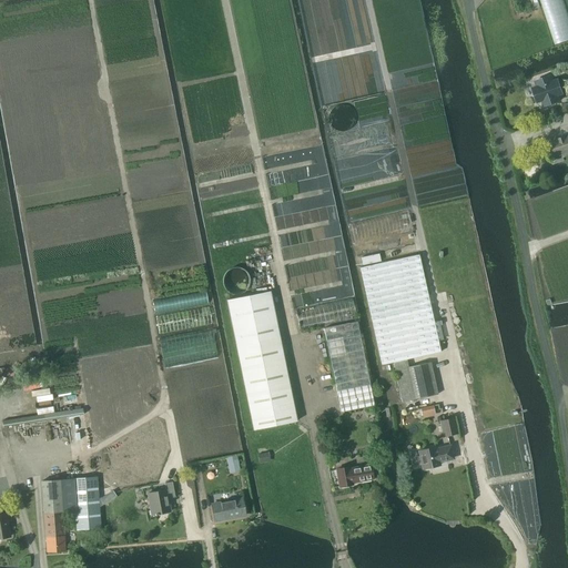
[(530,0),(534,9),(539,7),(537,0),(530,0)]
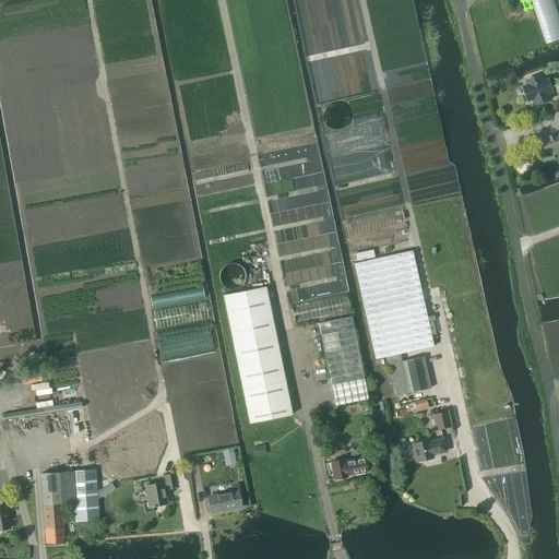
[(542,74),(526,80),(528,85),(523,86),(528,100),(533,99),(535,105),(550,99),(548,94),(554,92),(548,78),(544,80),(542,74)]
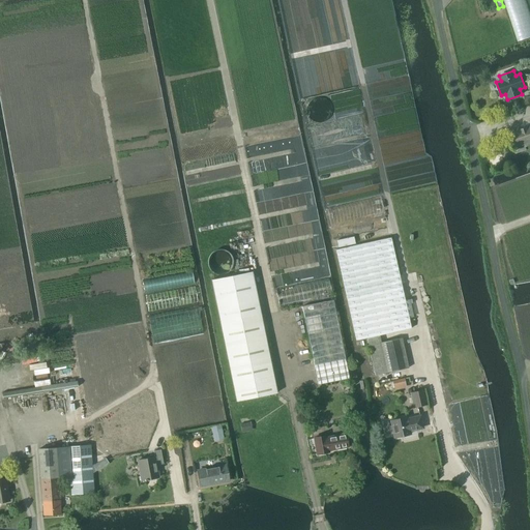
[(519,146),(529,141),(529,125),(513,131),(519,146)]
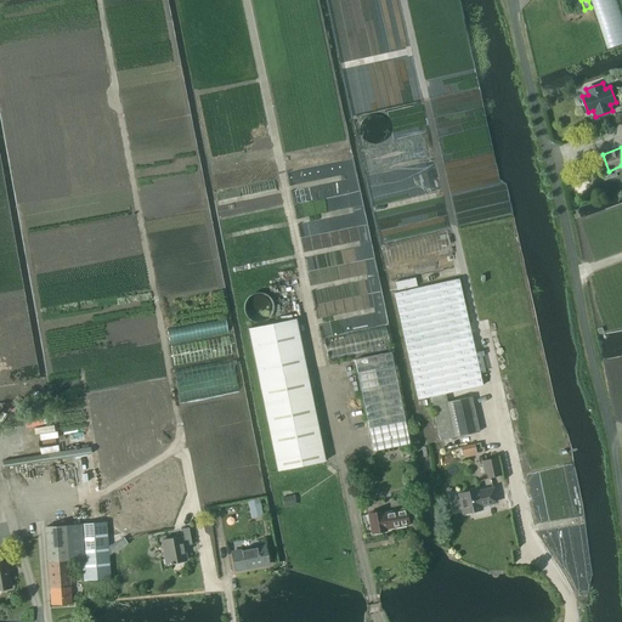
[(482,385),(458,278),(394,293),(418,400),(430,396),(446,394),(482,385)]
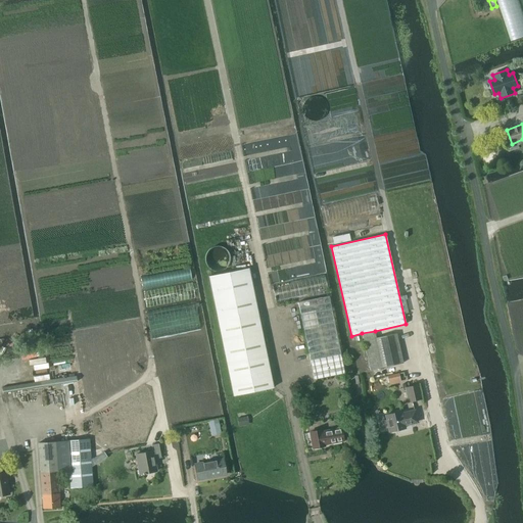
[(248,269),(208,277),(233,396),(273,388),(248,269)]
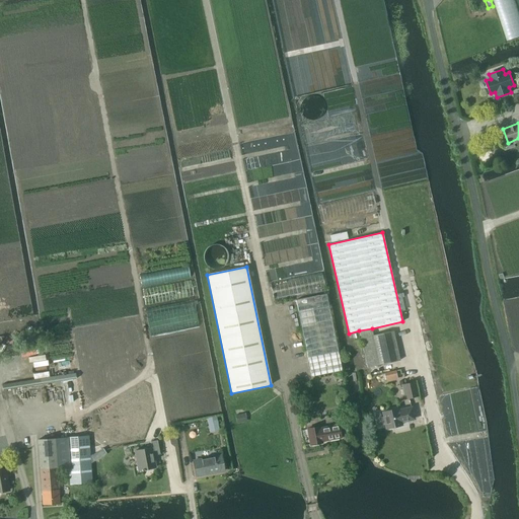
[(296,300),(311,377),(342,371),(326,294),(296,300)]
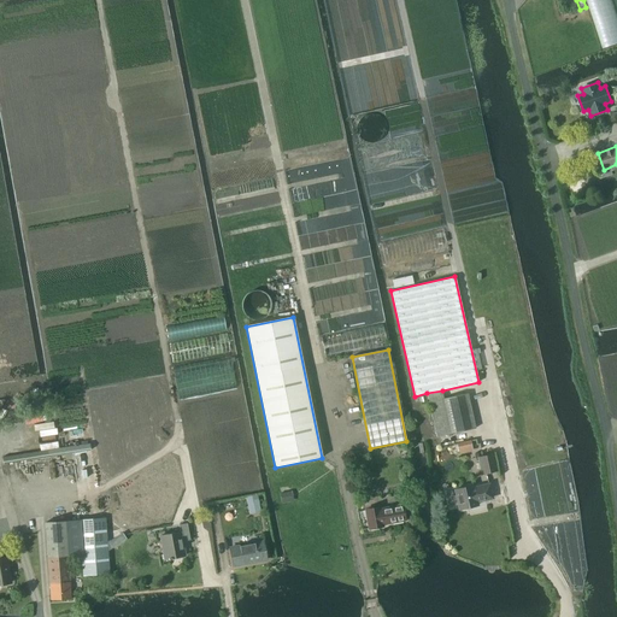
[(427,393),(436,436),(475,428),(466,393),(444,398),(442,391),(427,393)]
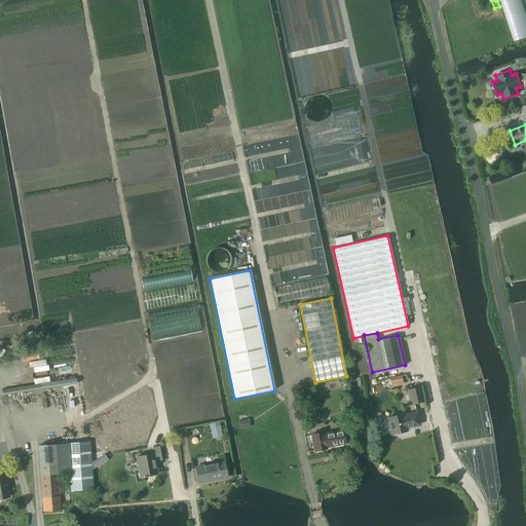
[(401,376),(389,378),(391,385),(402,383),(401,376)]
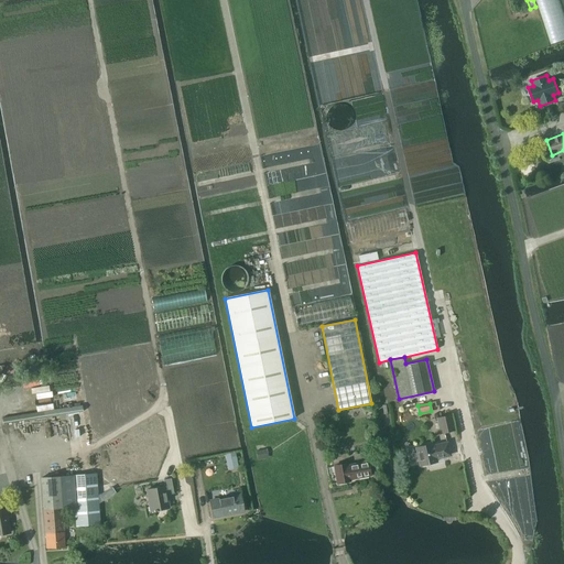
[(3,416),(3,422),(84,410),(84,404),(3,416)]
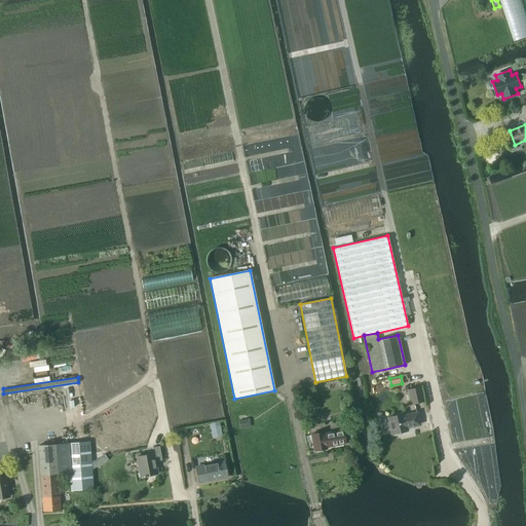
[(410,389),(413,403),(425,401),(422,386),(410,389)]
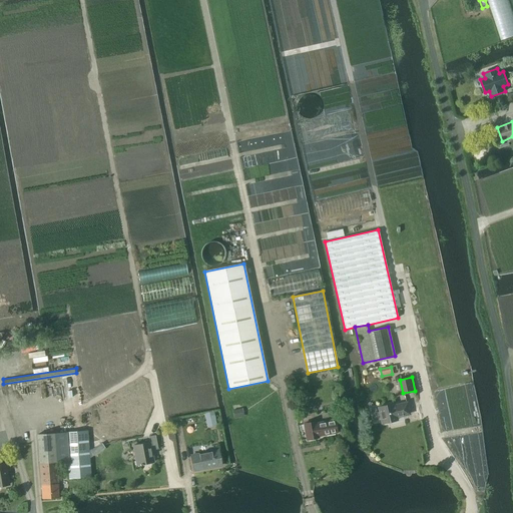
[(372,414),(371,416),(372,418),(373,420),(376,420),(378,420),(380,418),(381,418),(382,424),(397,420),(396,417),(409,414),(406,403),(394,406),(393,404),(379,407),(380,412),(378,412),(376,411),(373,412),(372,414)]
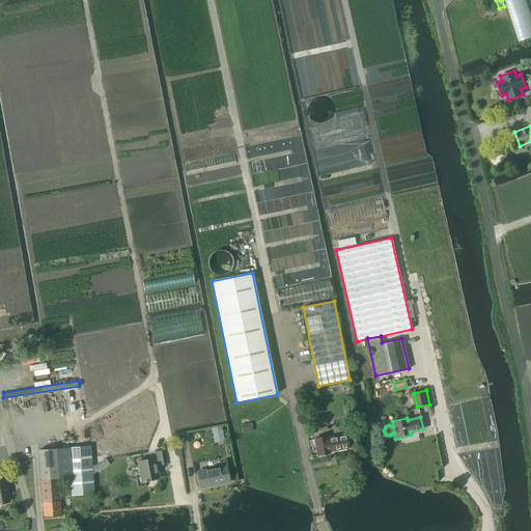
[(241,425),(242,434),(252,431),(251,423),(241,425)]
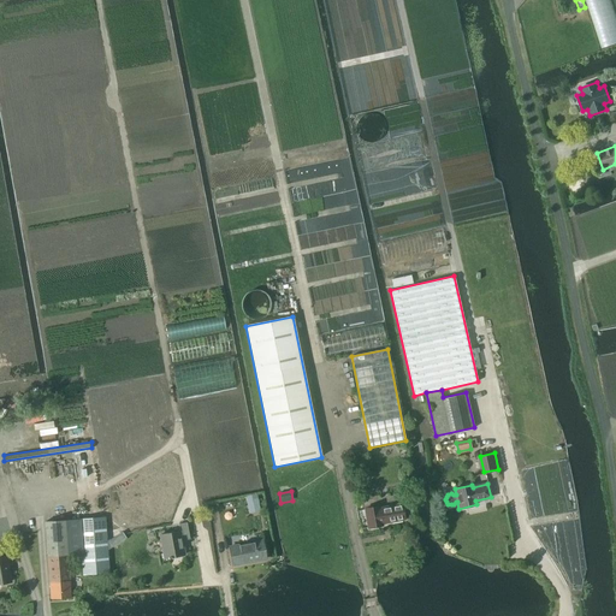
[(254,496),(247,497),(249,510),(258,508),(256,499),(255,499),(254,496)]
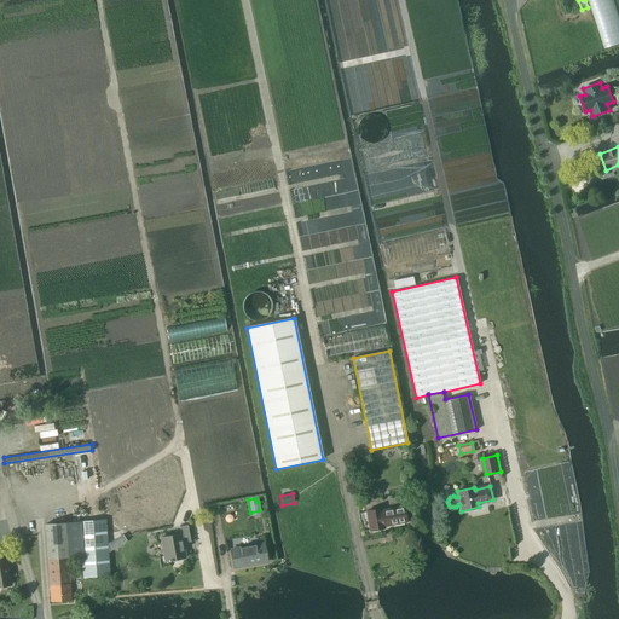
[(368,510),(371,530),(385,527),(385,526),(408,521),(404,505),(382,510),(381,508),(368,510)]
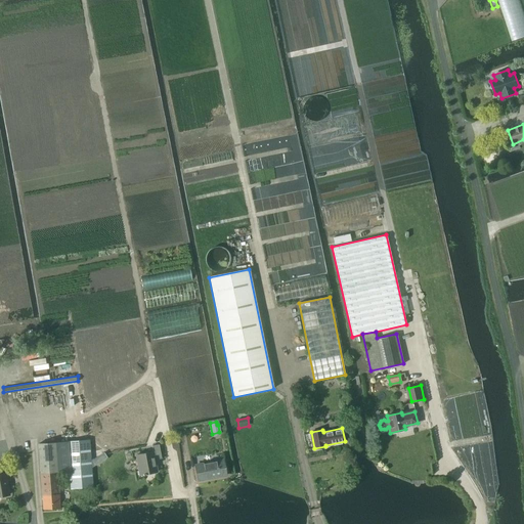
[(89,440),(68,441),(70,472),(72,488),(92,487),(91,468),(95,465),(99,463),(96,457),(95,459),(90,462),(89,440)]
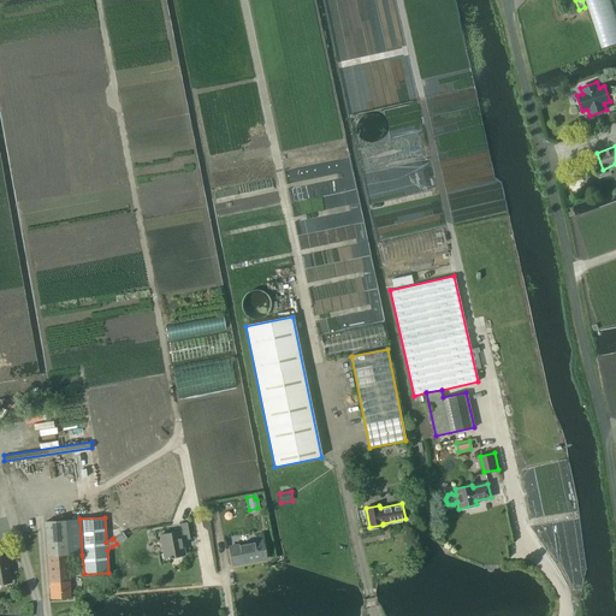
[(80,519),(46,521),(48,556),(67,555),(82,555),(80,519)]
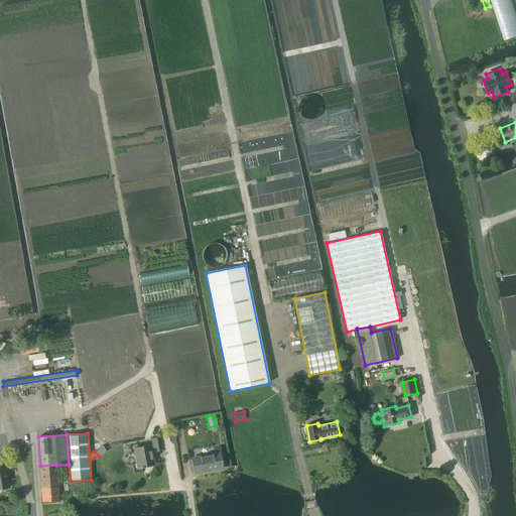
[(151,442),(134,445),(138,467),(142,467),(142,468),(144,467),(144,466),(155,464),(153,453),(160,450),(157,436),(150,438),(151,442)]
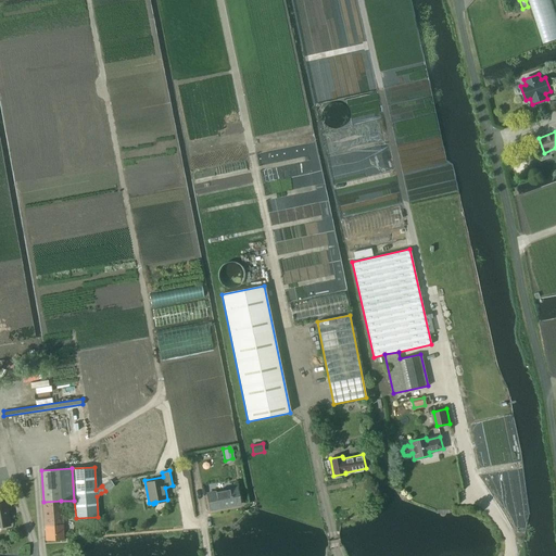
[(207,493),(211,509),(241,504),(238,488),(207,493)]
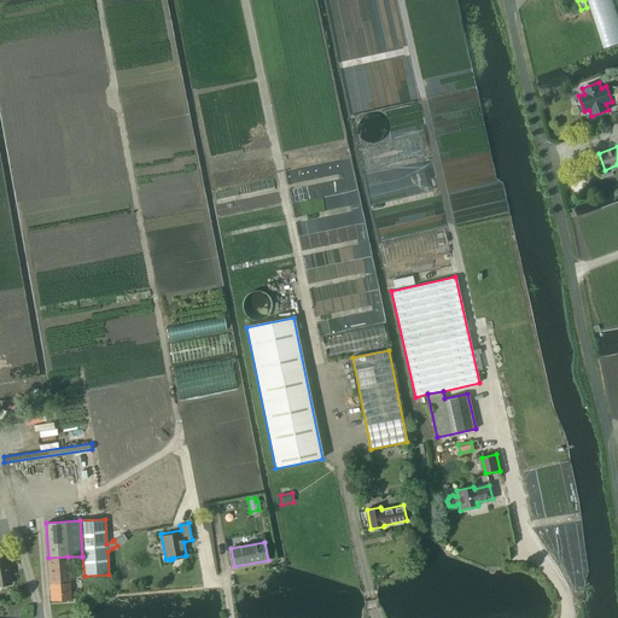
[(68,557),(48,558),(51,601),(70,600),(68,557)]
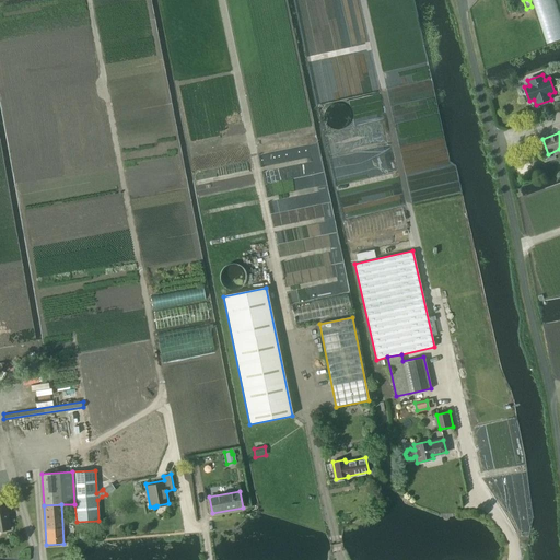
[(0,531),(10,528),(7,513),(8,513),(7,505),(0,506),(0,531)]
